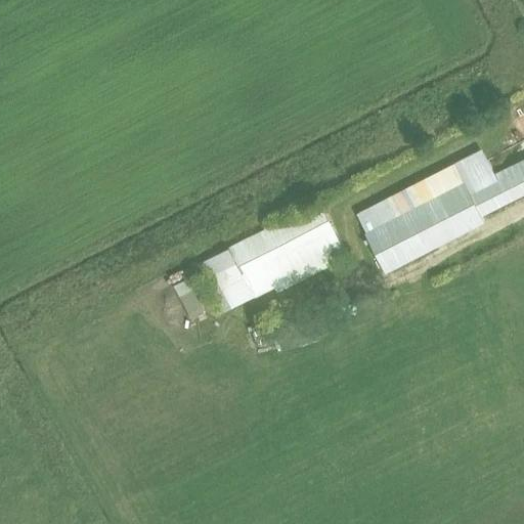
[(523,160),(367,239),(380,264),(389,260),(394,268),(523,201),(523,160)]
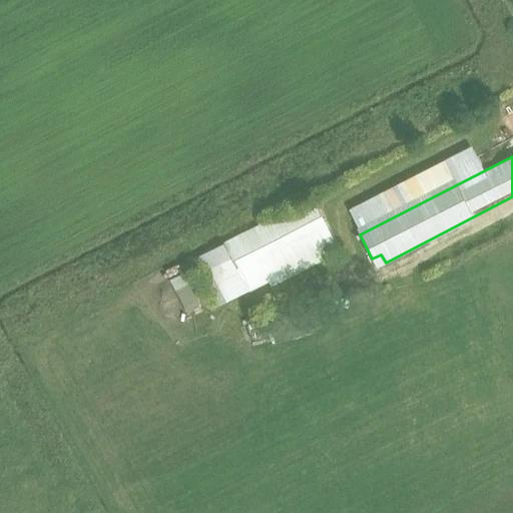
[(193,260),(216,306),(249,289),(249,290),(338,246),(313,198),(226,242),(193,260)]
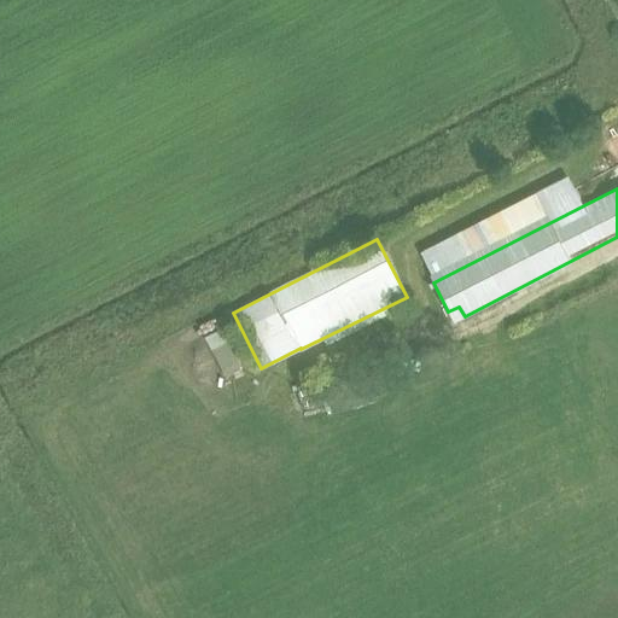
[(197,320),(178,327),(194,374),(214,367),(197,320)]
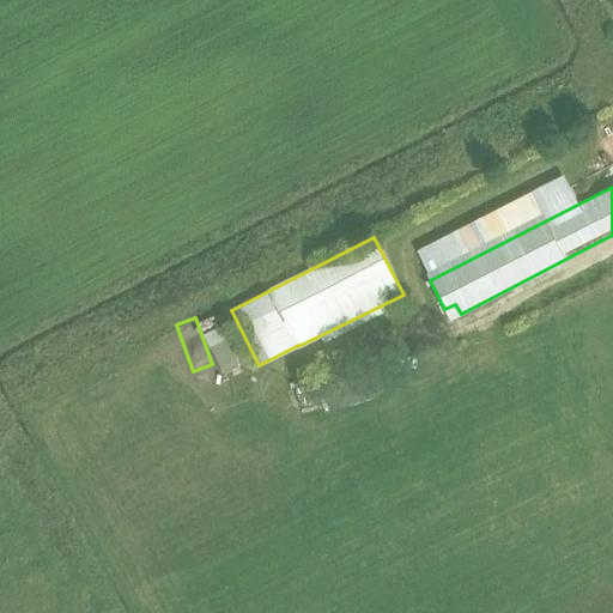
[(200,326),(219,369),(235,362),(217,319),(200,326)]
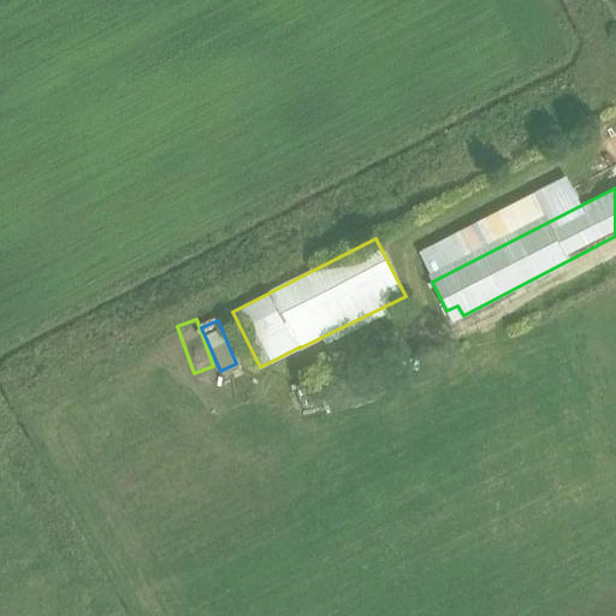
[(357,341),(336,348),(339,357),(361,351),(357,341)]
